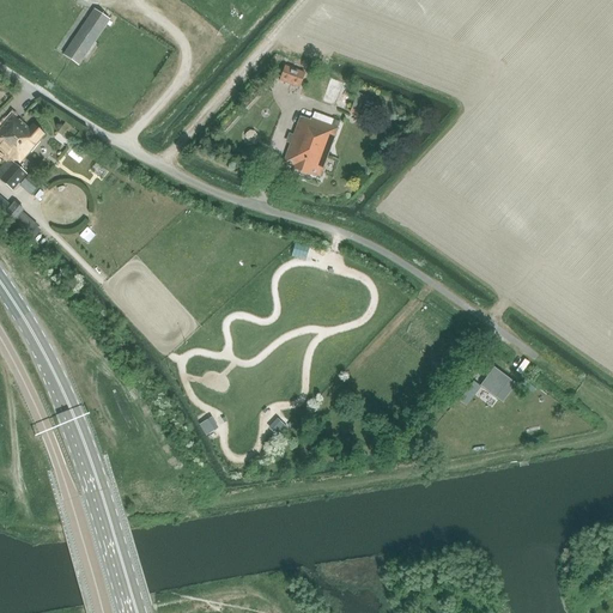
[(79,66),(110,19),(95,8),(62,55),(79,66)]
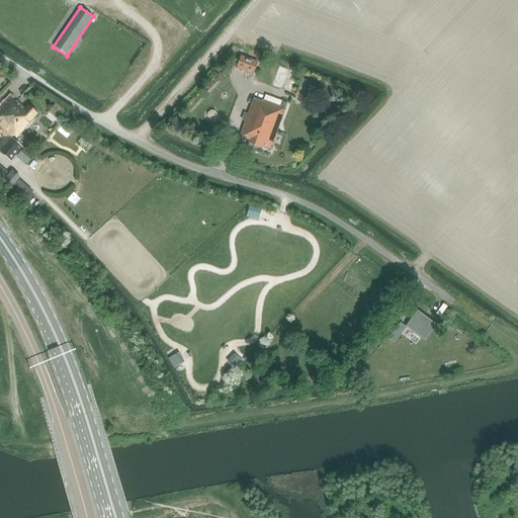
[(236,69),(253,75),(257,62),(241,56),(236,69)]
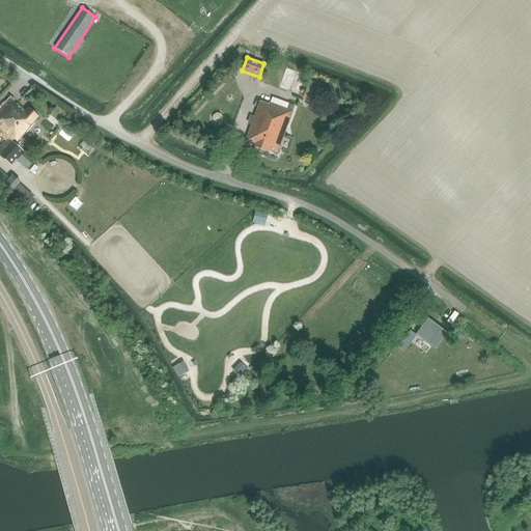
[(317,102),(324,87),(309,81),(303,96),(317,102)]
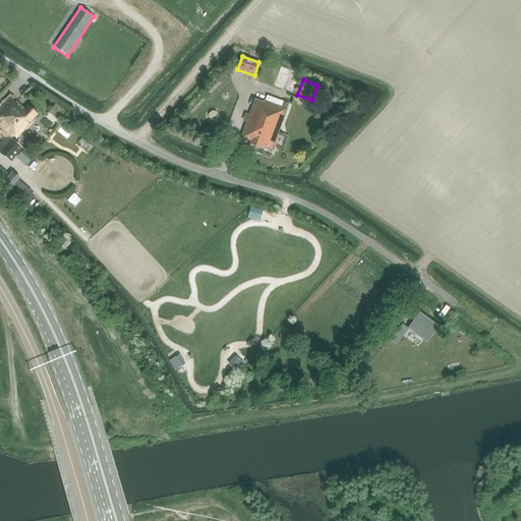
[(289,104),(283,102),(267,96),(265,102),(264,101),(263,103),(255,100),(240,138),(248,141),(247,143),(262,149),(263,147),(271,151),(289,104)]
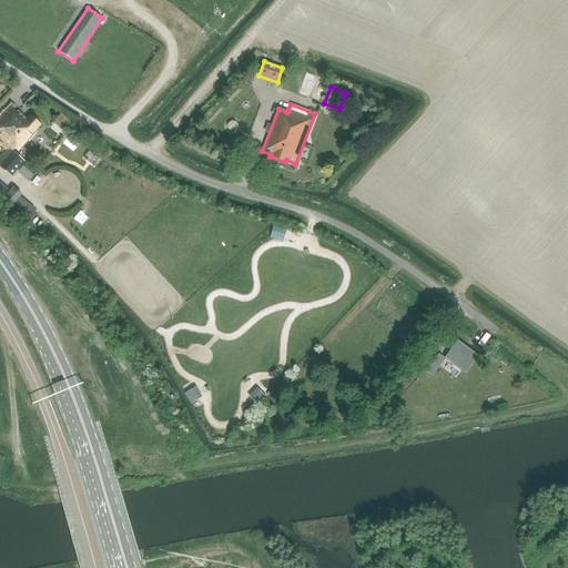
[(22,146),(33,133),(40,125),(29,115),(26,120),(11,107),(0,118),(0,141),(10,151),(0,162),(0,168),(10,176),(23,162),(21,160),(27,151),(22,146)]
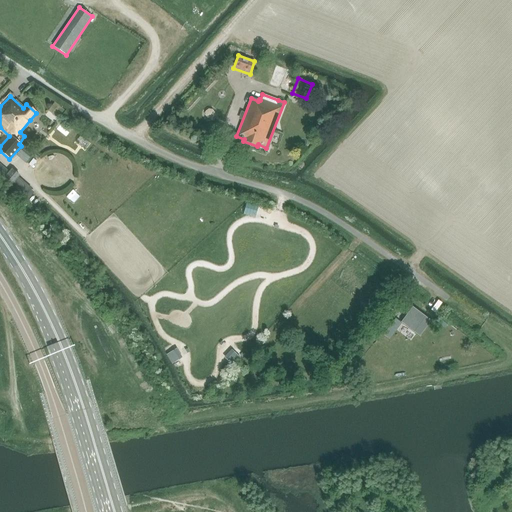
[(32,189),(17,177),(19,175),(12,169),(8,174),(0,166),(0,178),(9,187),(10,186),(24,198),(32,189)]
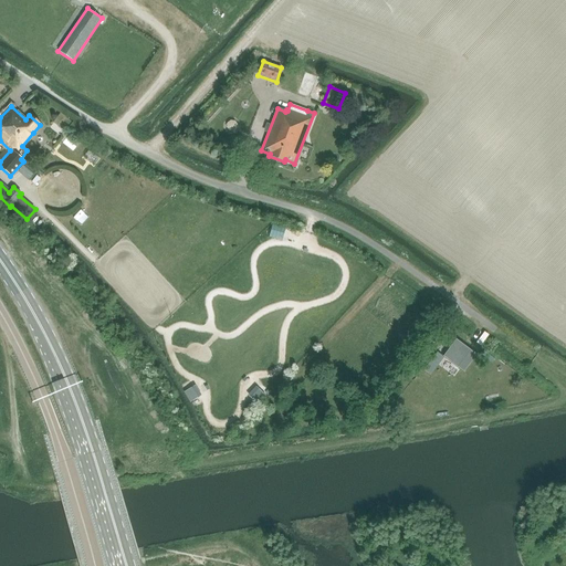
[(456,341),(443,357),(463,373),(475,356),(456,341)]
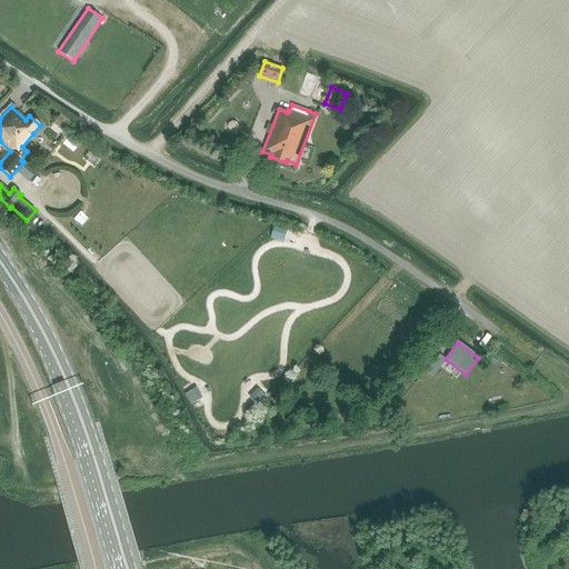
[(439,353),(433,361),(440,367),(446,359),(439,353)]
